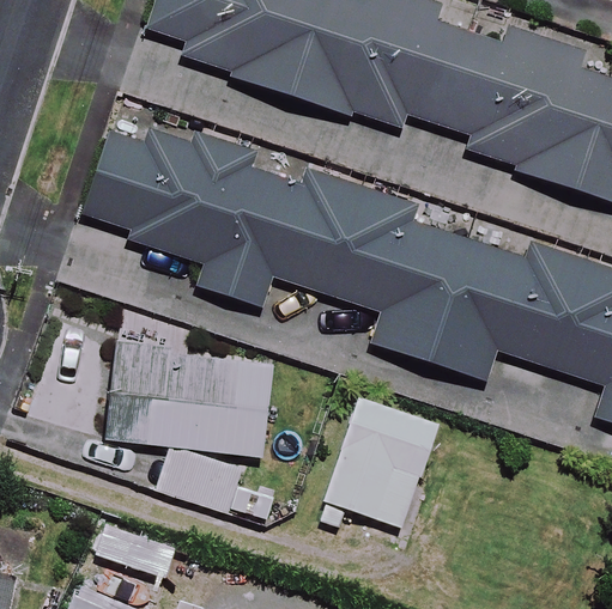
[(155,0),(146,26),(188,41),(182,59),(397,132),(403,113),(470,135),(465,150),(611,200),(611,66),(506,30),(500,47),(431,23),(437,6),(420,0),(155,0)]
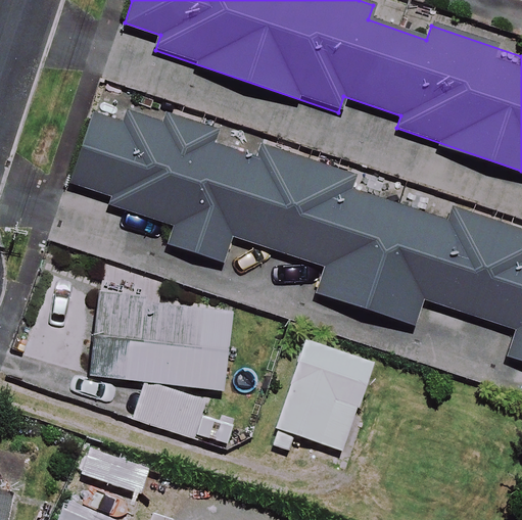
[(127,106),(121,125),(92,115),(67,187),(175,223),(168,244),(222,262),(231,235),(328,267),(319,293),(413,325),(423,297),(518,329),(509,356),(521,360),(521,232),(453,208),(447,224),(348,190),(351,182),(127,106)]
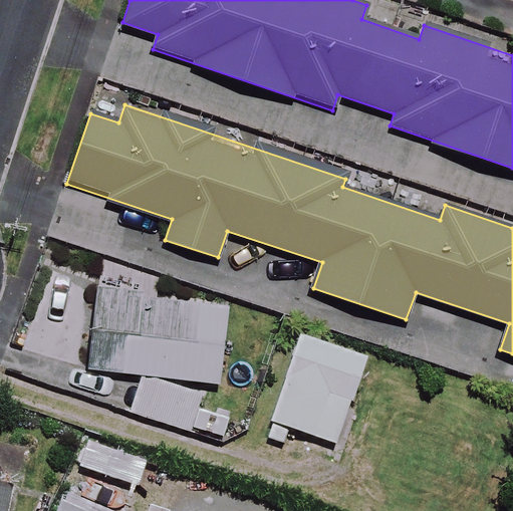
[(230,309),(102,285),(87,365),(139,375),(131,415),(194,427),(202,382),(216,386),(230,309)]
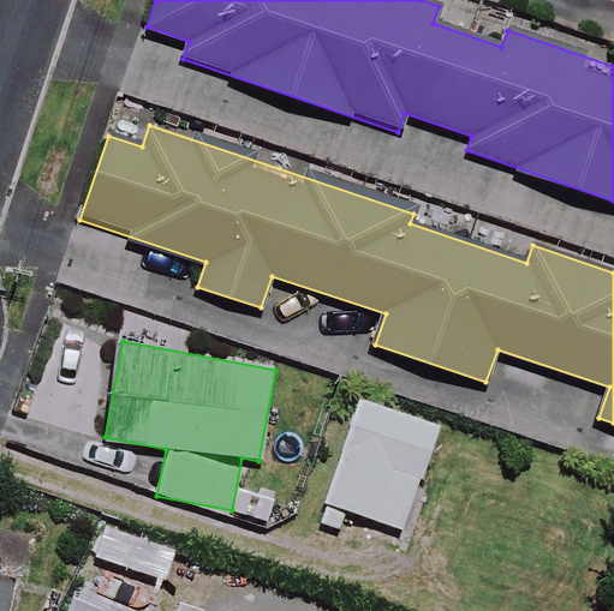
[(437,426),(355,397),(319,501),(401,529),(437,426)]
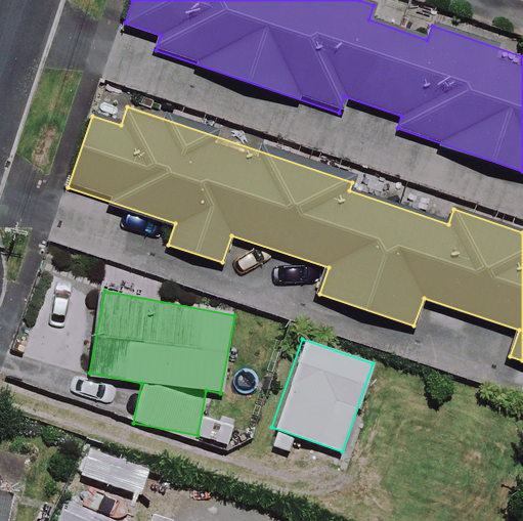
[(0,520),(4,520),(12,496),(0,491),(0,520)]
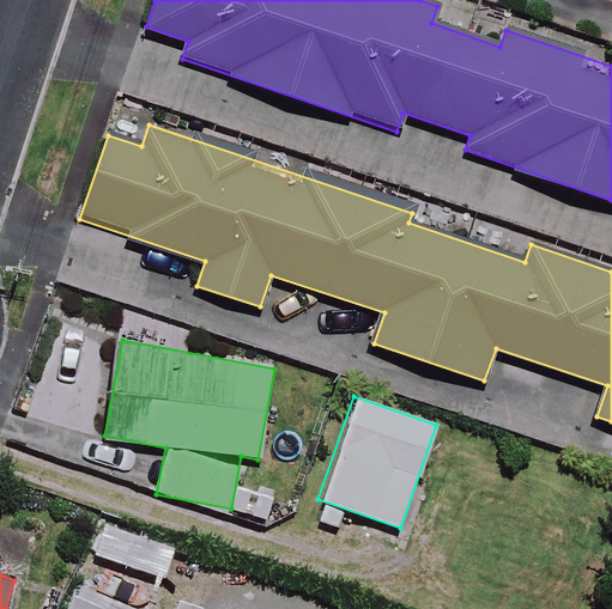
[(105,608),(74,595),(67,608),(105,608)]
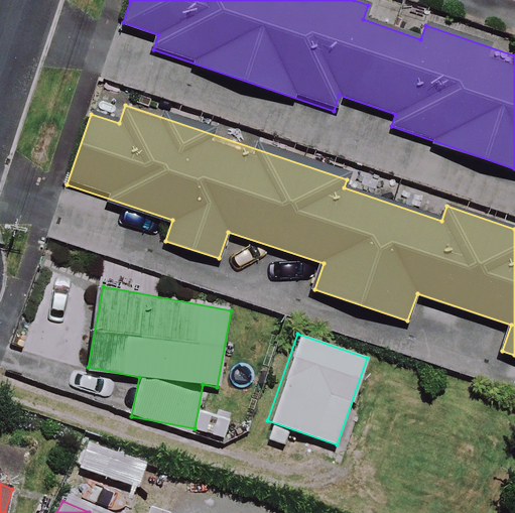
All buildings are outlined.
